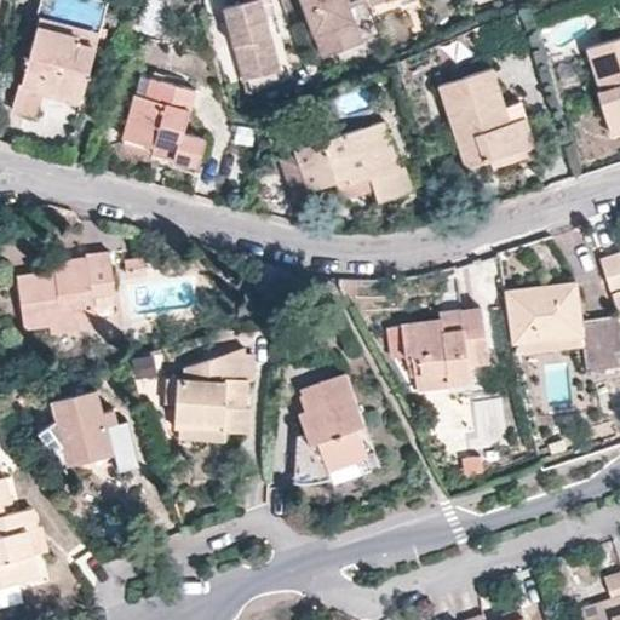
[(12,107),(13,108),(36,114),(44,90),(80,99),(97,45),(103,45),(108,26),(103,23),(109,1),(104,0),(41,0),(38,13),(41,15),(22,84),(18,82),(12,104),(12,107)]
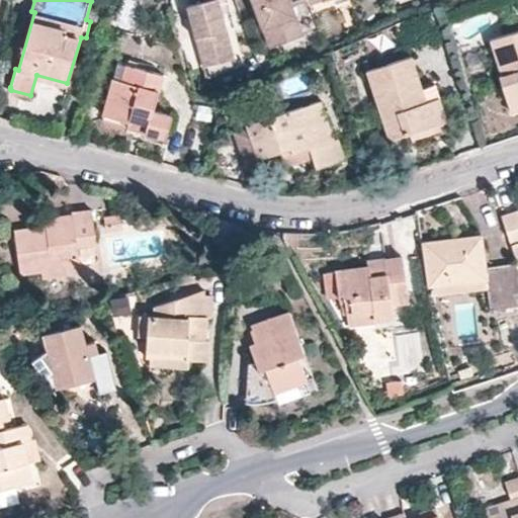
[(185,6),(203,70),(236,60),(218,0),(188,0),(191,3),(185,6)]
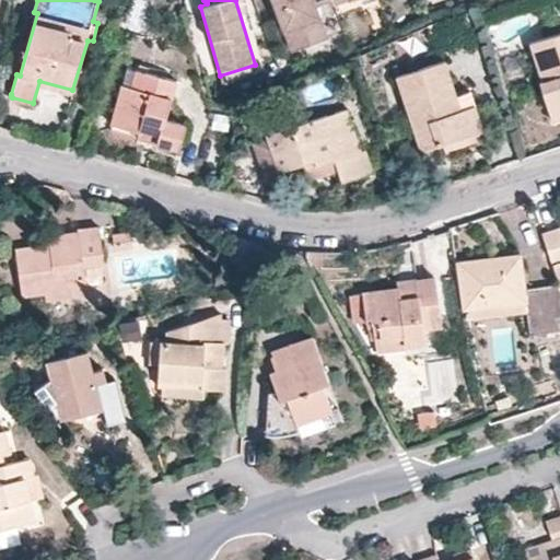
[(299,53),(325,43),(313,8),(329,1),(329,0),(267,0),(282,38),(292,34),(299,53)]
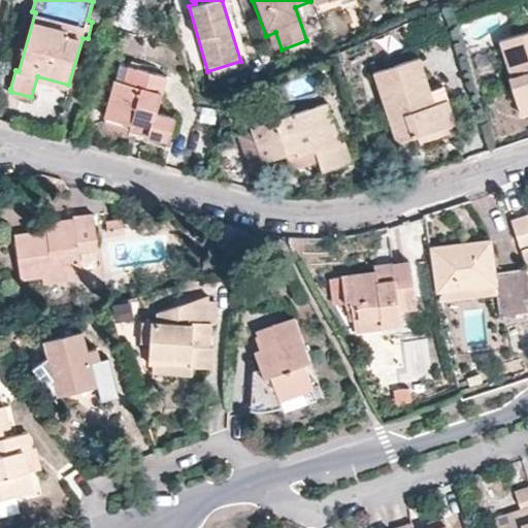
[(527,31),(500,40),(512,77),(508,78),(519,113),(527,110),(527,31)]
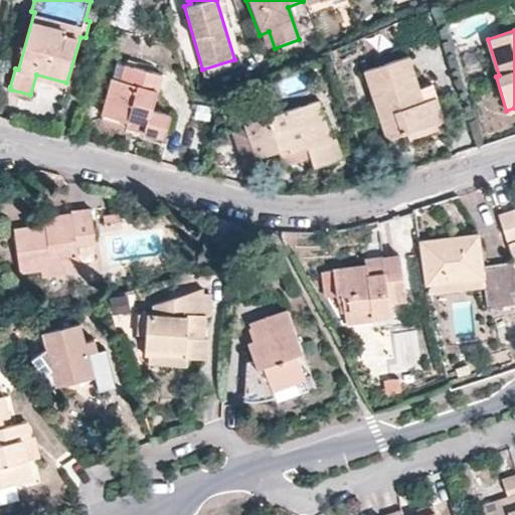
[(364,70),(386,137),(445,118),(434,83),(421,87),(410,54),(364,70)]
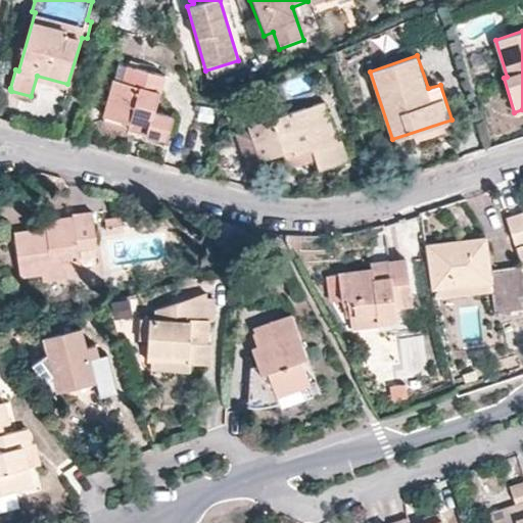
[(121,62),(106,115),(131,123),(132,119),(150,125),(147,134),(165,139),(173,115),(156,111),(165,76),(121,62)]
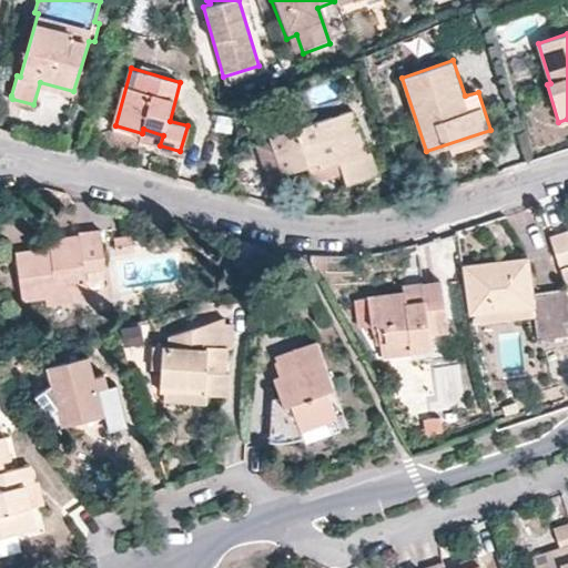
[(270,135),(283,173),(306,164),(318,161),(321,168),(340,162),(346,183),(377,172),(371,149),(365,151),(351,109),(270,135)]
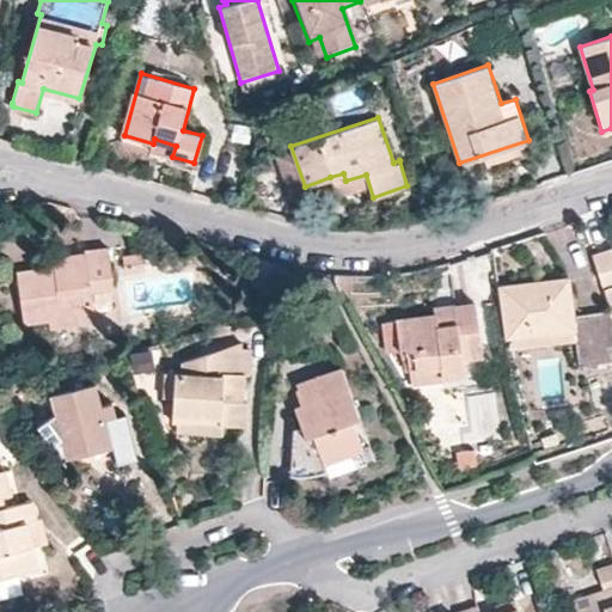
[(611,246),(592,254),(604,289),(611,286),(611,246)]
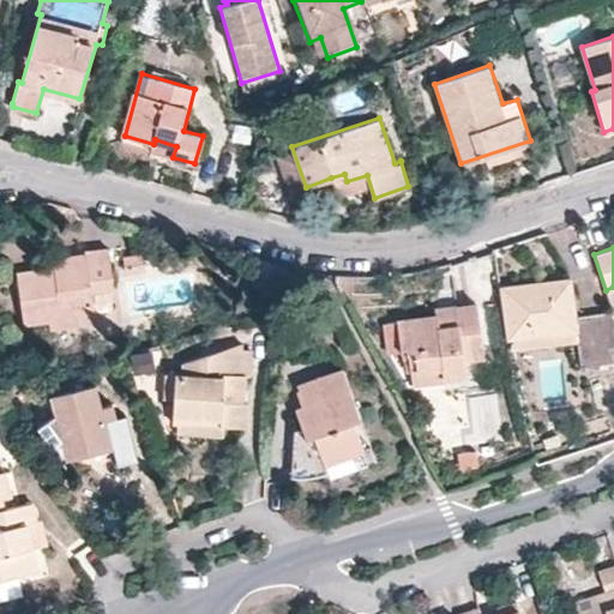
[(18,272),(24,324),(96,314),(92,292),(115,288),(109,250),(86,253),(88,263),(18,272)]
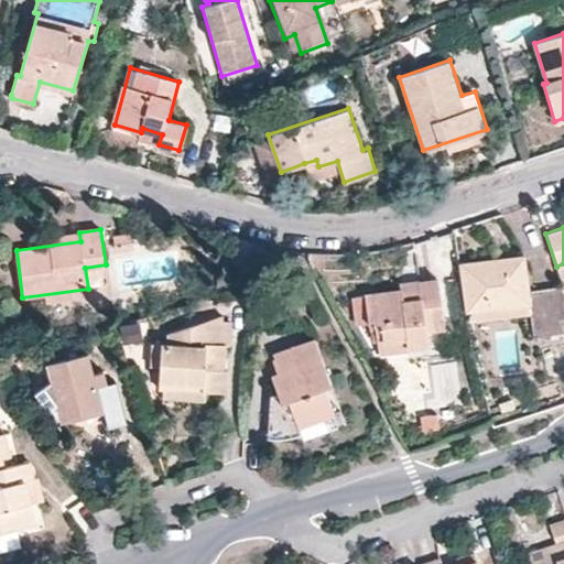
[(523,258),(459,264),(466,311),(530,302),(531,313),(534,336),(563,332),(563,289),(563,285),(528,290),(523,258)]
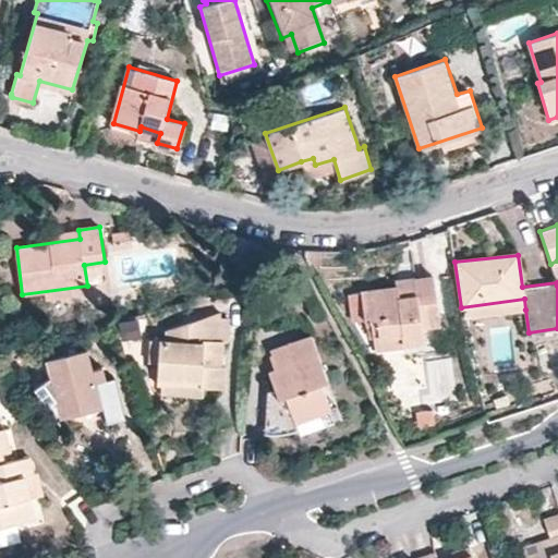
[(396,284),(361,289),(365,319),(377,317),(380,339),(402,337),(403,343),(424,341),(423,327),(439,325),(433,276),(414,278),(413,267),(393,269),(396,284)]
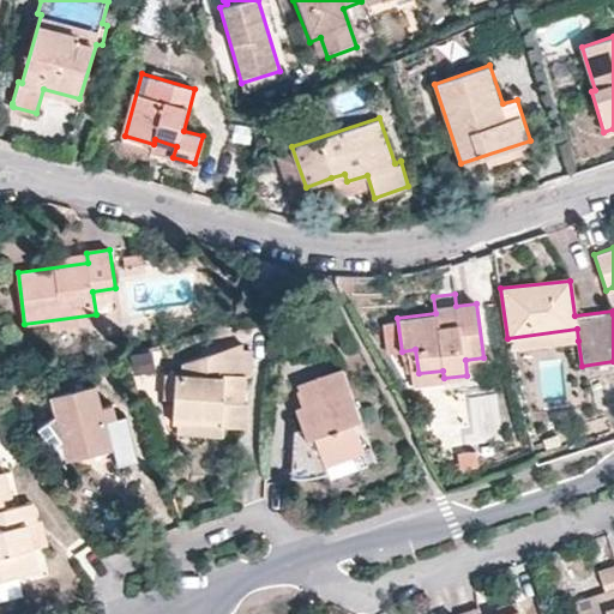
[(507,338),(509,350),(578,341),(577,329),(507,338)]
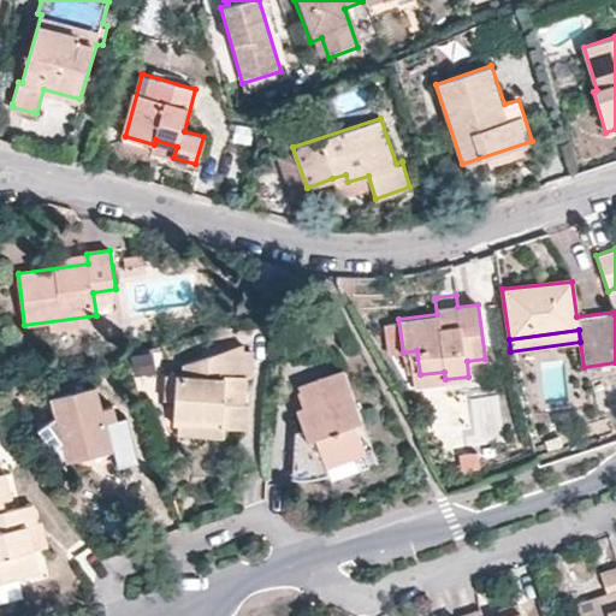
[(176,401),(175,420),(249,426),(250,403),(243,403),(246,377),(243,377),(244,343),(184,366),(183,375),(167,374),(166,400),(176,401)]
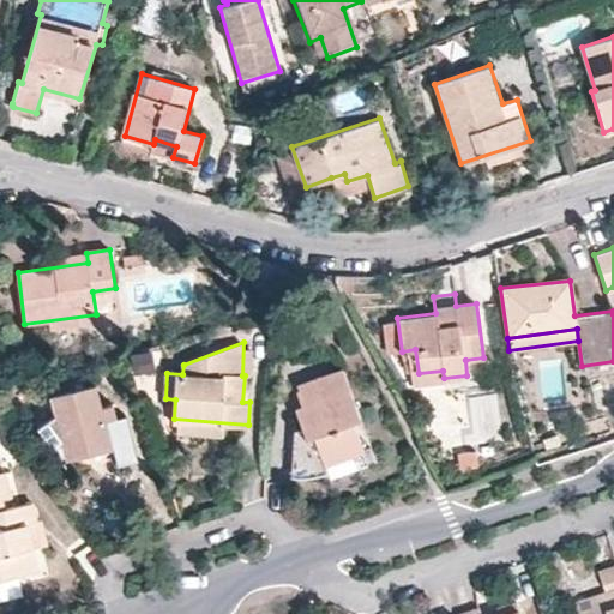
[(128,354),(132,373),(154,369),(150,350),(128,354)]
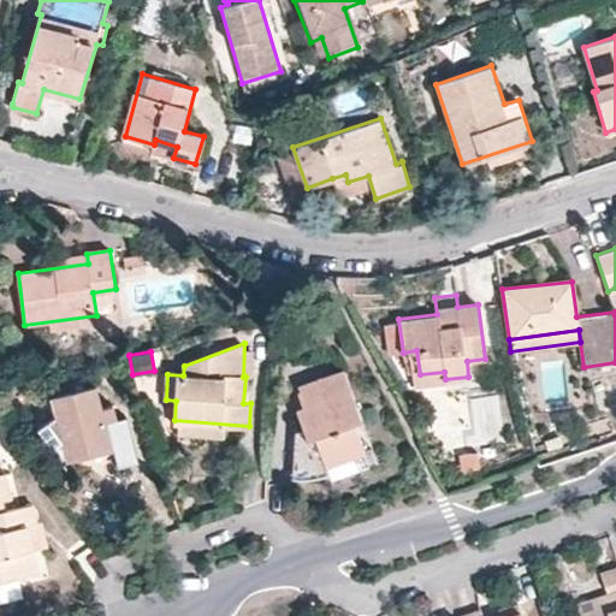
[(331,480),(356,471),(351,457),(365,454),(351,414),(360,412),(343,367),(297,384),(301,390),(298,391),(302,406),(297,407),(307,437),(295,440),(294,462),(300,462),(303,479),(312,479),(329,474),(331,480)]
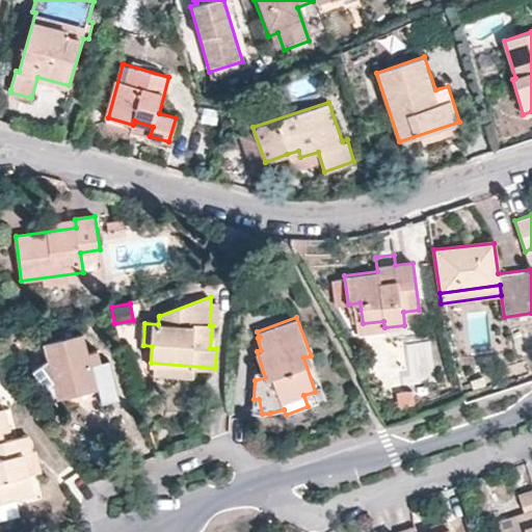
[(50,355),(34,368),(52,392),(96,381),(91,364),(101,361),(98,348),(88,350),(83,334),(47,343),(50,355)]
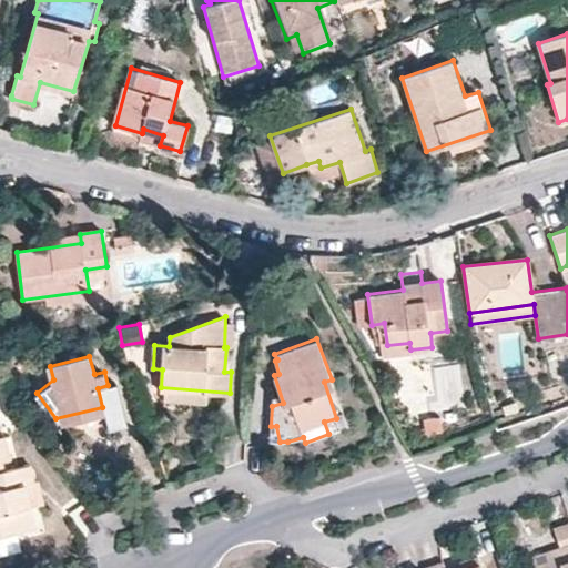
[(0,437),(0,534),(36,526),(26,484),(36,482),(31,464),(6,469),(3,462),(11,459),(4,436),(0,437)]
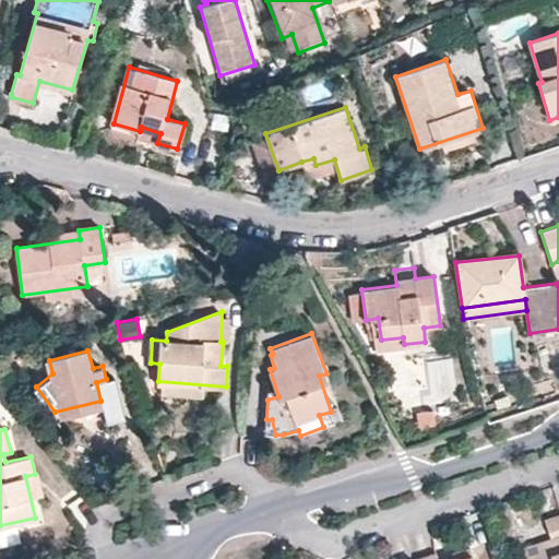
[(558,558),(558,514),(546,520),(551,537),(555,547),(522,557),(522,558),(558,558)]
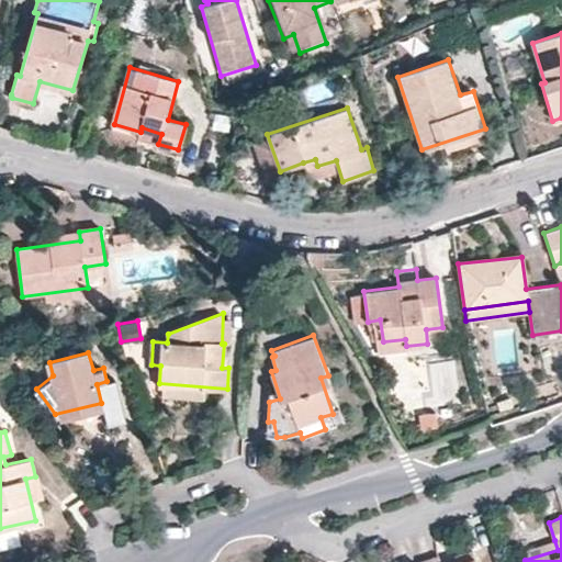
[(558,550),(554,540),(521,551),(525,560),(558,550)]
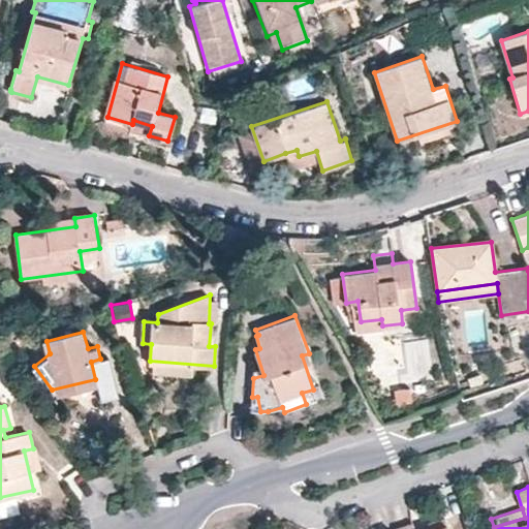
[(395,528),(448,528),(445,517),(429,523),(430,528),(414,528),(412,522),(395,528)]
